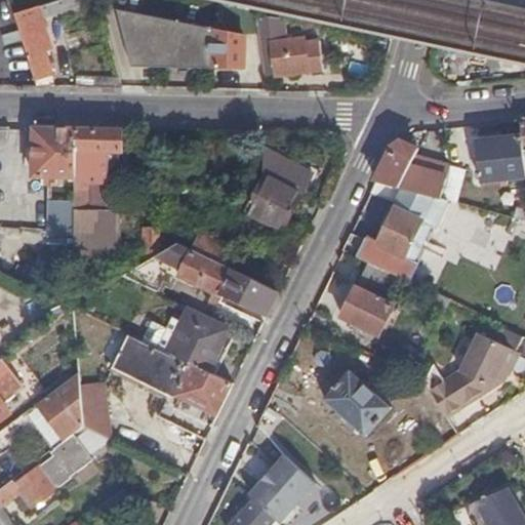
[(8,0),(0,0),(0,5),(1,9),(11,6),(8,0)]
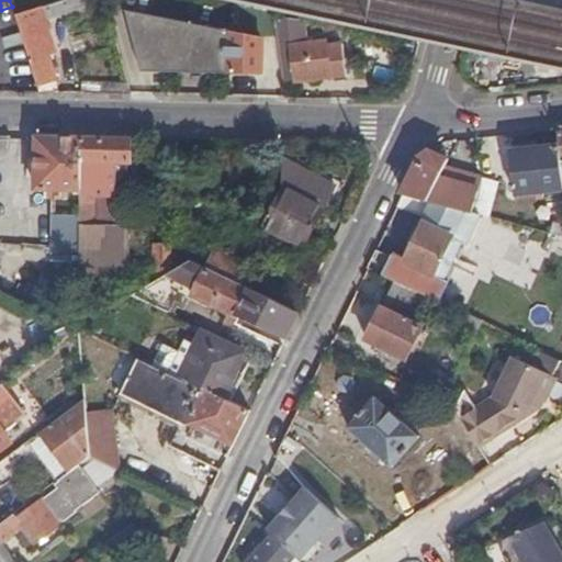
[(90,0),(52,0),(40,3),(44,17),(91,2),(90,0)]
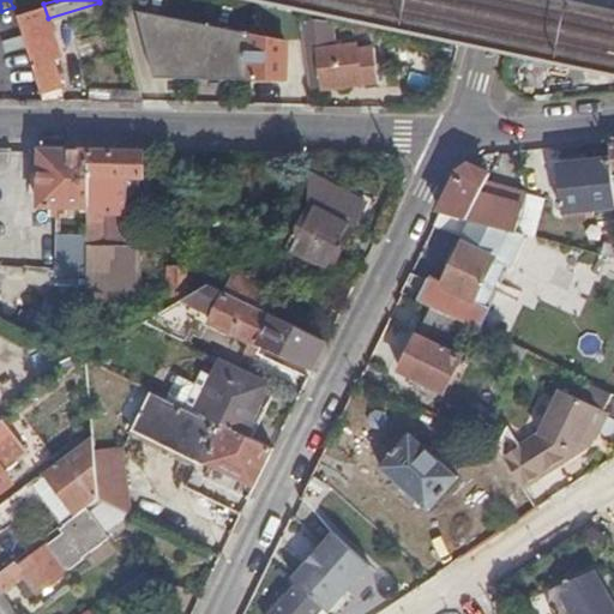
[(22,26),(42,94),(65,86),(54,55),(60,53),(48,18),(43,4),(37,6),(17,12),(22,26)]
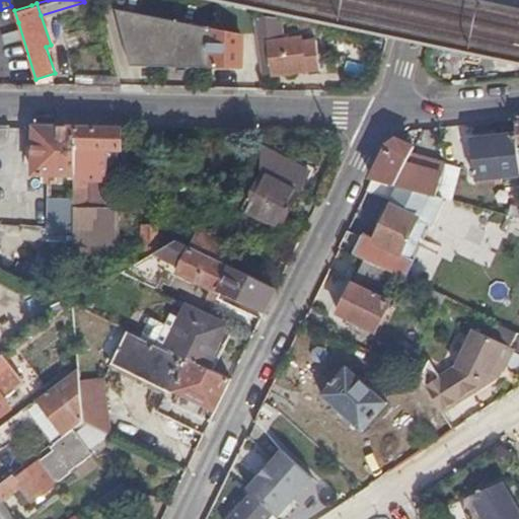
[(4,13),(8,25),(18,22),(14,10),(4,13)]
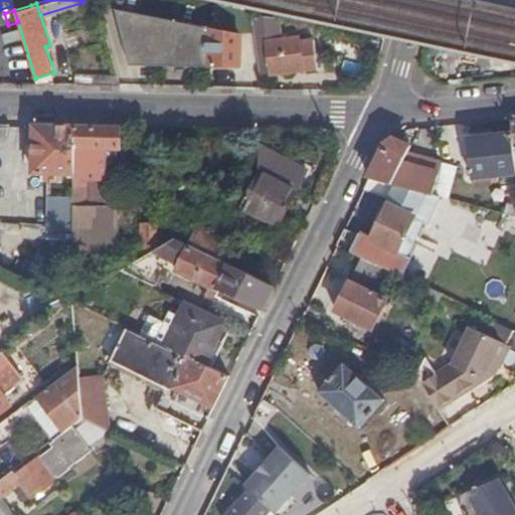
[(245,36),(117,11),(132,65),(243,69),(245,36)]
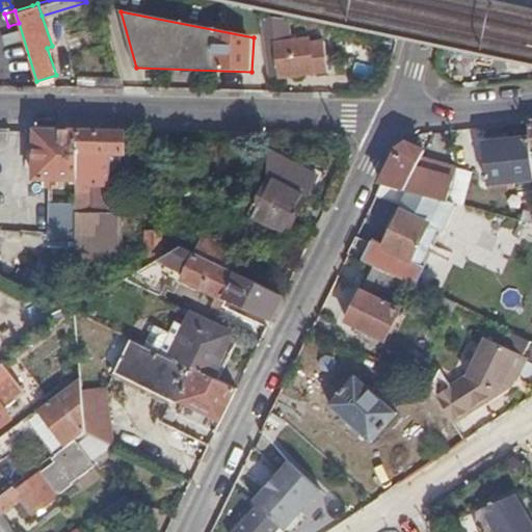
[(263,15),(271,77),(289,75),(285,43),(281,18),(263,15)]
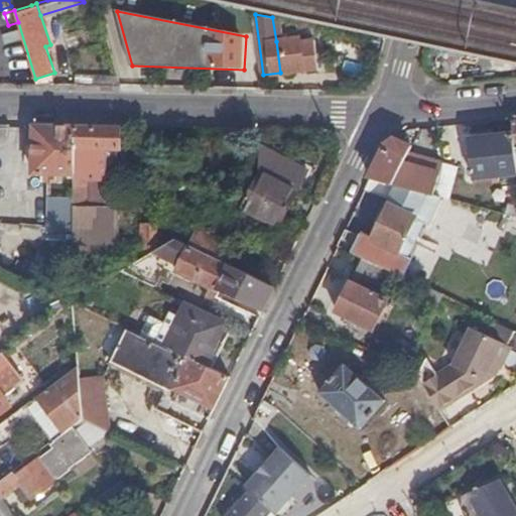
[(323,35),(276,41),(280,73),(280,75),(327,70),(323,35)]
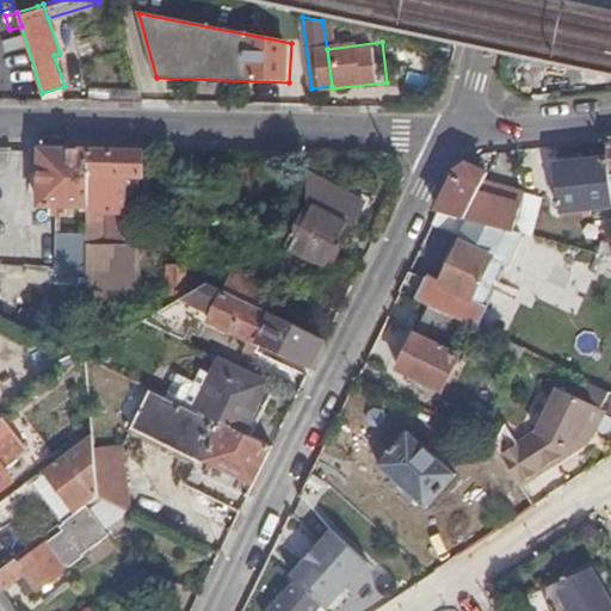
[(91,84),(90,102),(143,104),(139,85),(91,84)]
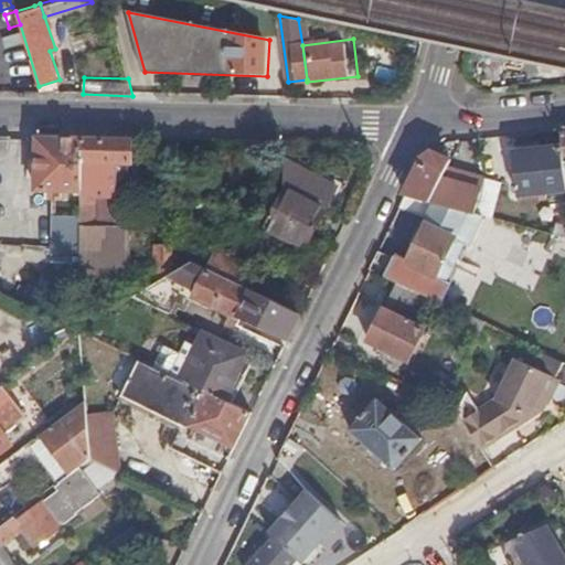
[(82,137),(38,136),(38,190),(51,191),(51,202),(64,202),(64,192),(81,192),(82,137)]
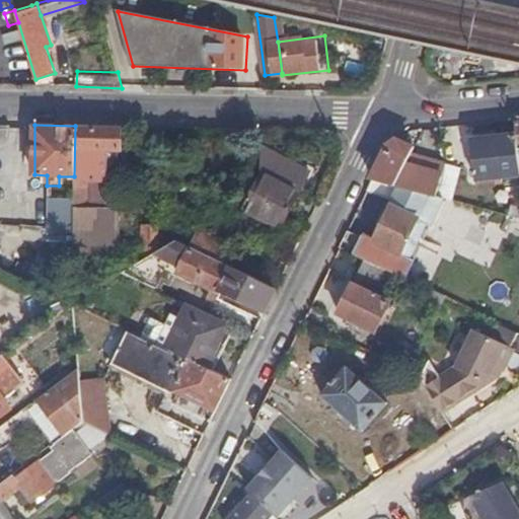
[(75,126),(74,176),(72,251),(87,251),(119,252),(121,194),(108,194),(109,169),(122,169),(122,127),(75,126)]
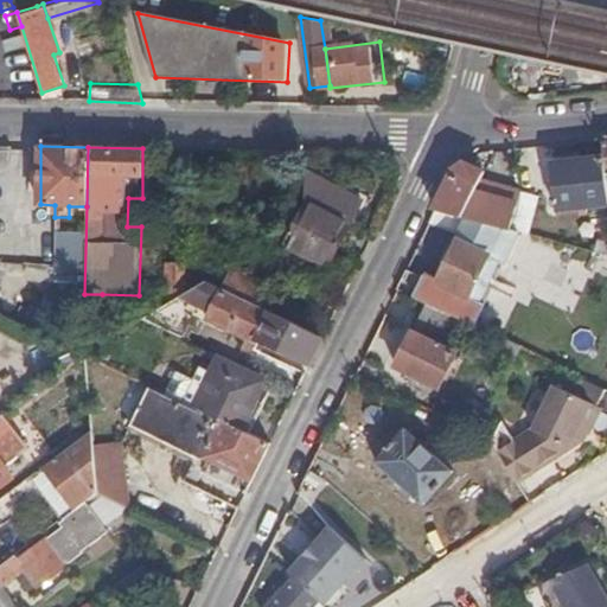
[(606,153),(550,161),(555,208),(580,204),(580,212),(590,211),(589,204),(606,200),(606,153)]
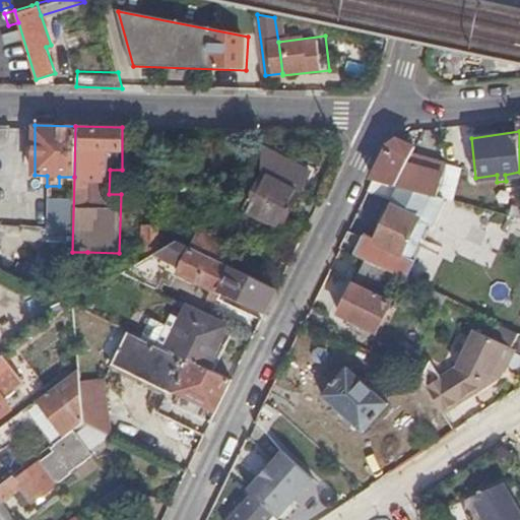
[(412,149),(392,140),(375,177),(430,193),(437,195),(447,163),(411,152),(412,149)]
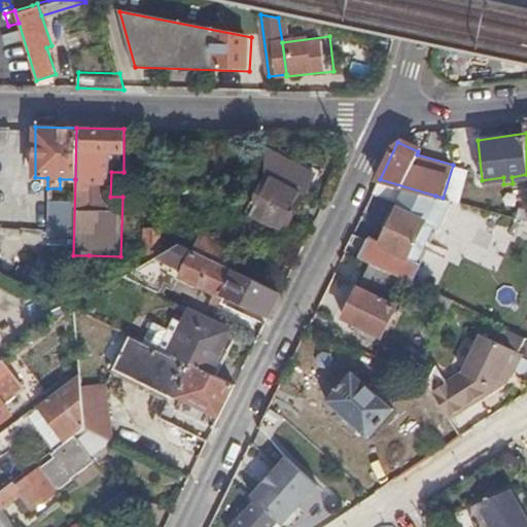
[(314,177),(267,152),(266,176),(251,209),(287,229),(314,177)]
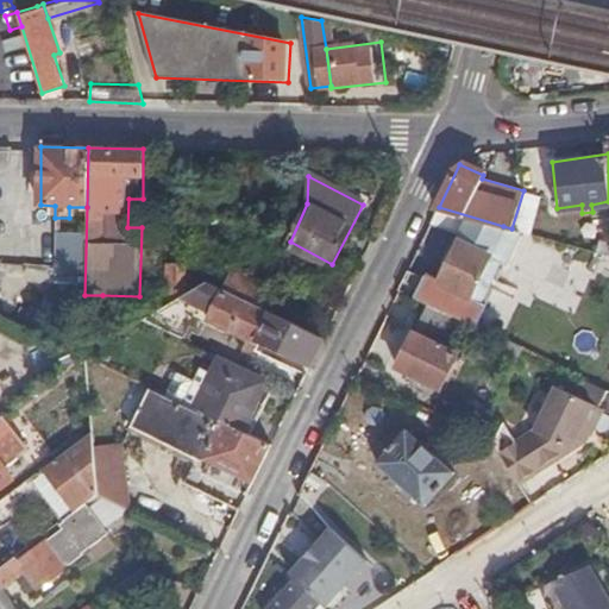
[(541,196),(523,190),(512,228),(518,231),(529,233),(541,196)]
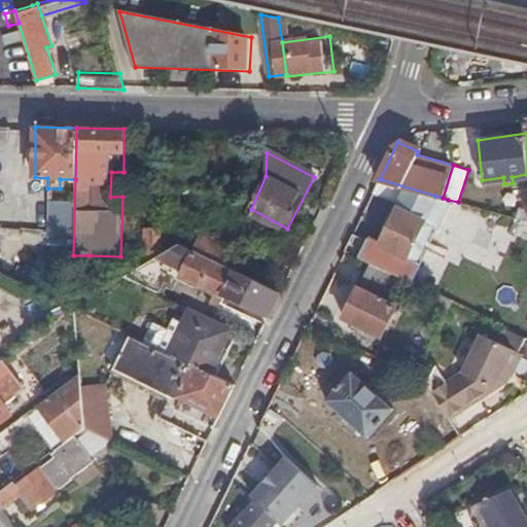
[(503,177),(482,180),(482,187),(503,184),(503,177)]
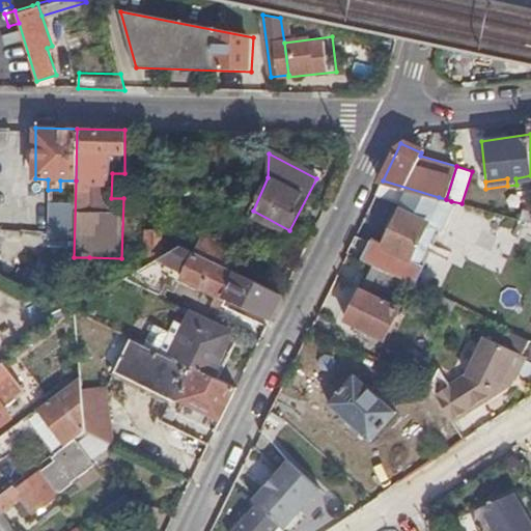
[(439,197),(383,180),(376,195),(400,205),(382,243),(370,238),(368,241),(357,234),(348,251),(373,262),(411,280),(414,282),(423,262),(418,259),(432,225),(428,223),(439,197)]
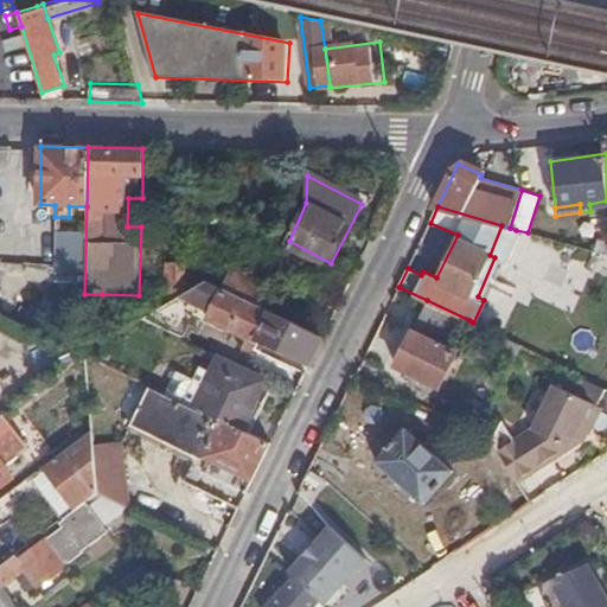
[(510,228),(502,225),(490,255),(494,257),(503,261),(516,230),(510,228)]
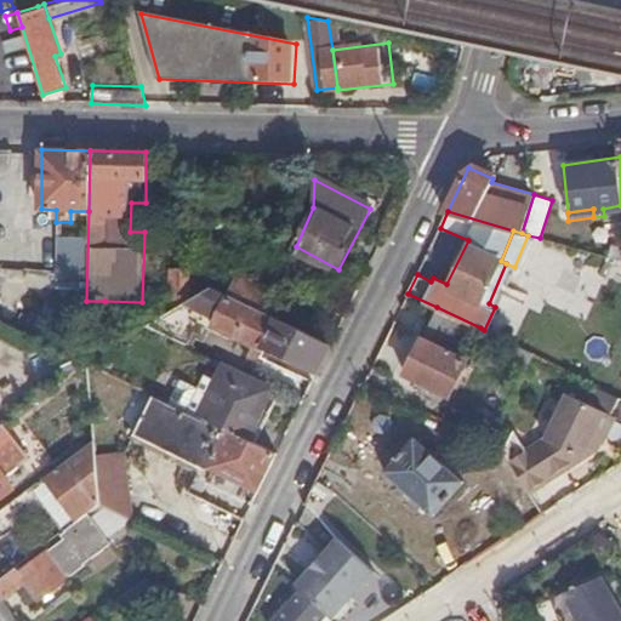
[(335,275),(339,269),(296,246),(292,254),(335,275)]
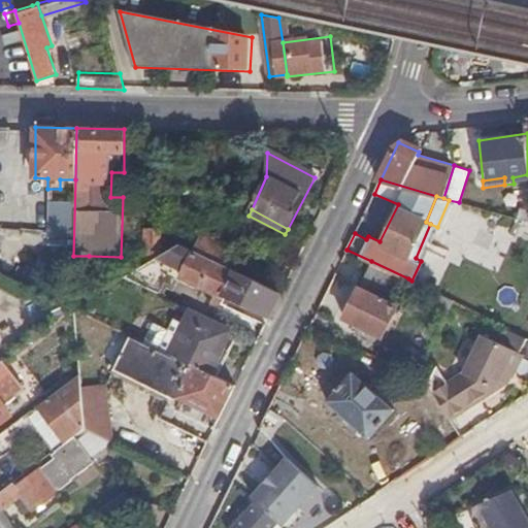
[(421,261),(437,227),(430,224),(416,258),(421,261)]
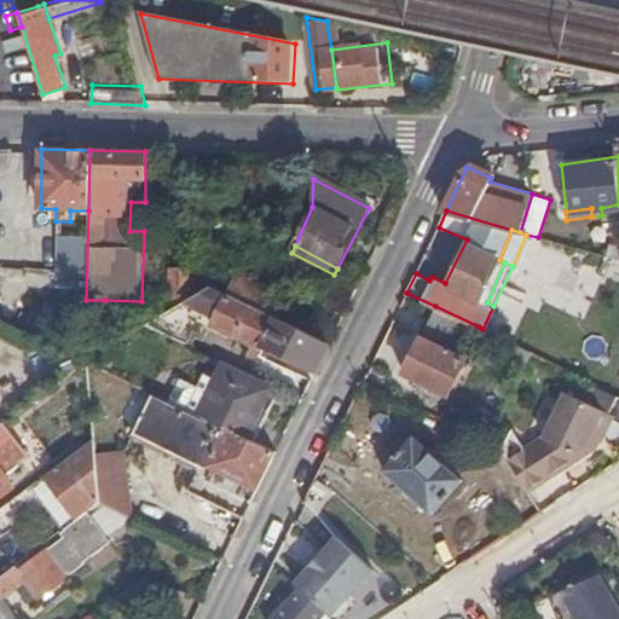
[(167,264),(169,308),(189,296),(187,264),(167,264)]
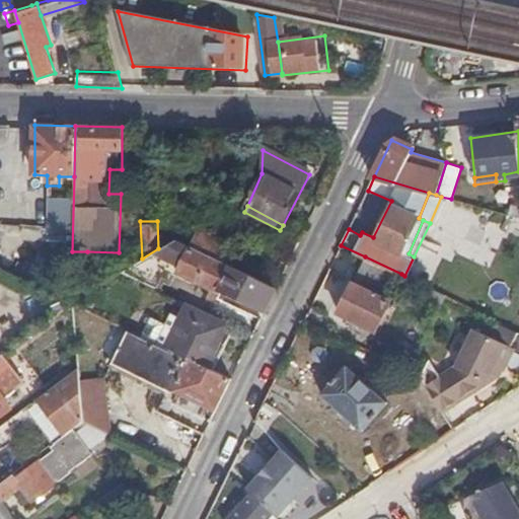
[(220,263),(229,244),(201,228),(191,248),(220,263)]
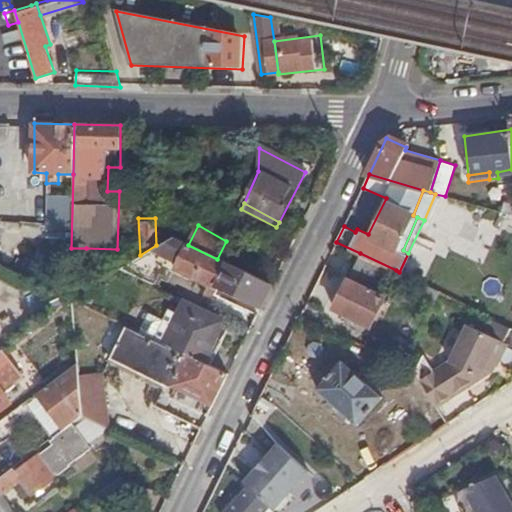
[(217,289),(220,284),(228,265),(217,259),(188,245),(171,236),(156,245),(140,255),(120,267),(166,289),(176,269),(217,289)]
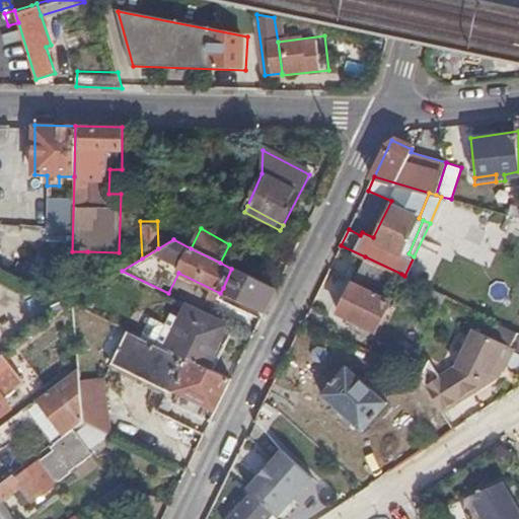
[(231,269),(235,270),(243,252),(229,244),(220,263),(231,269)]
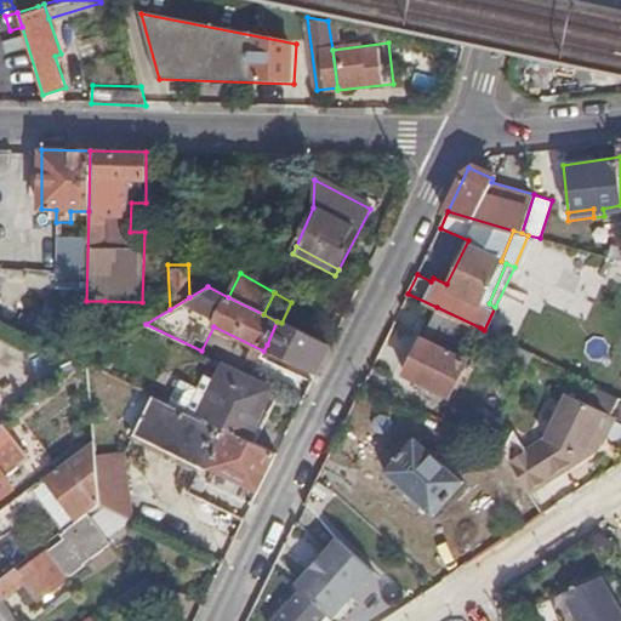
[(104,339),(104,301),(86,301),(86,340),(104,339)]
